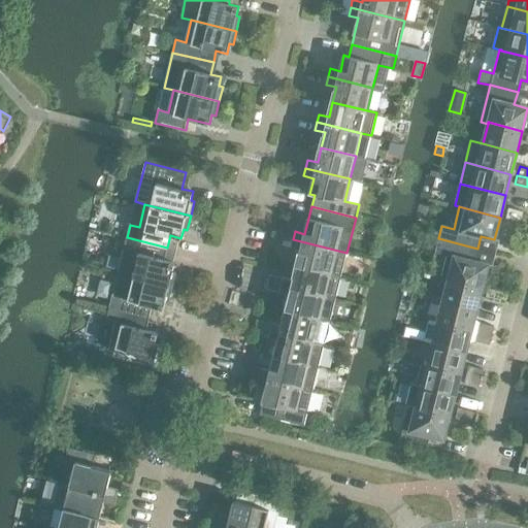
[(508,207),(506,218),(521,222),(523,211),(508,207)]
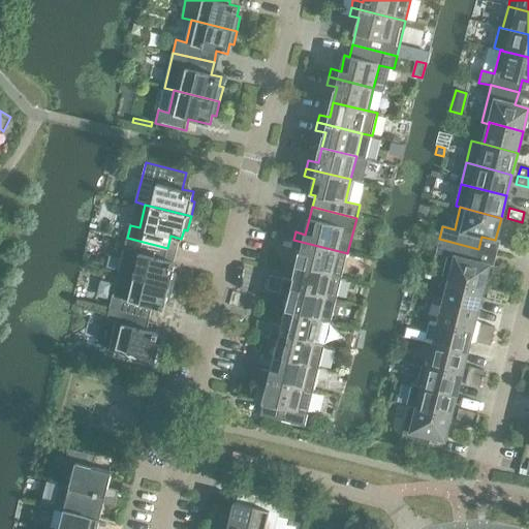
[(174,272),(176,261),(164,259),(167,248),(127,238),(118,273),(174,286),(177,272),(174,272)]
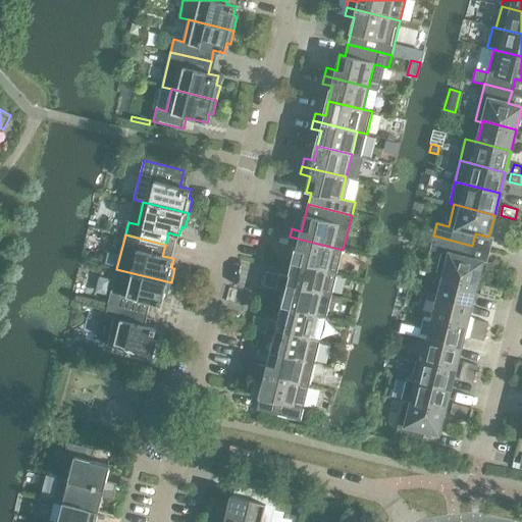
[(469,258),(472,246),(433,236),(429,250),(441,253),(435,276),(442,277),(444,275),(477,283),(482,261),(469,258)]
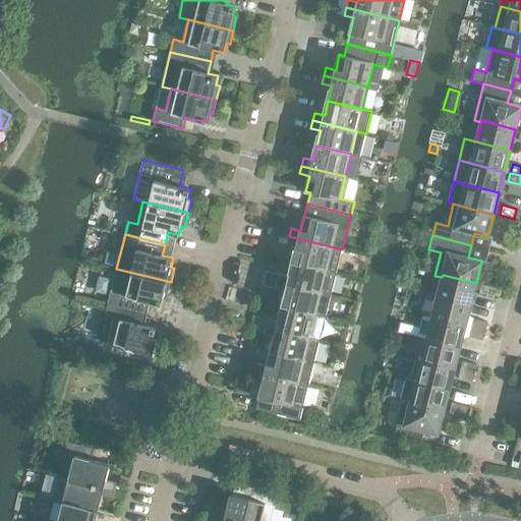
[(342,249),(289,236),(287,244),(296,246),(293,261),(337,272),(342,249)]
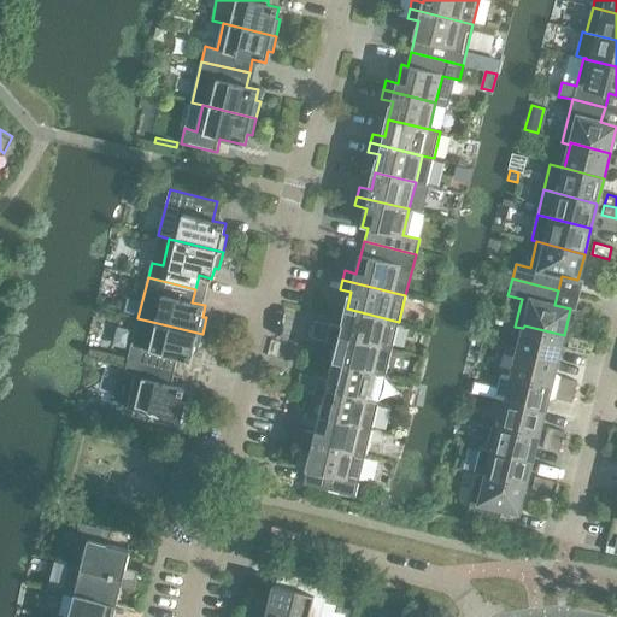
[(399,322),(347,309),(342,327),(331,324),(329,333),(392,350),(399,322)]
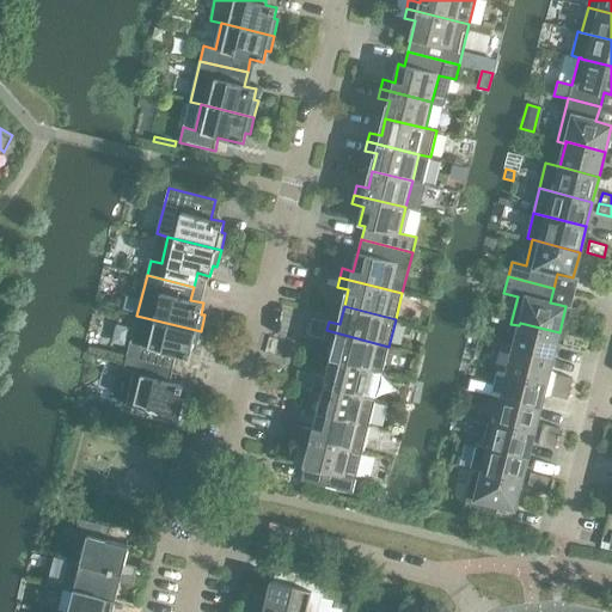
[(196,348),(201,331),(136,316),(126,356),(173,368),(177,354),(189,357),(193,347),(196,348)]
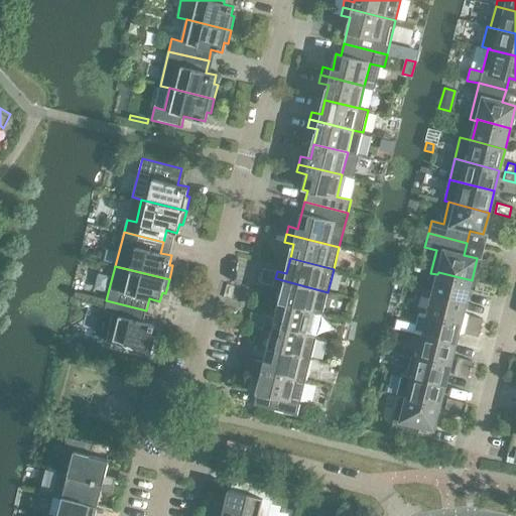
[(466,301),(472,280),(438,272),(437,274),(433,293),(466,301)]
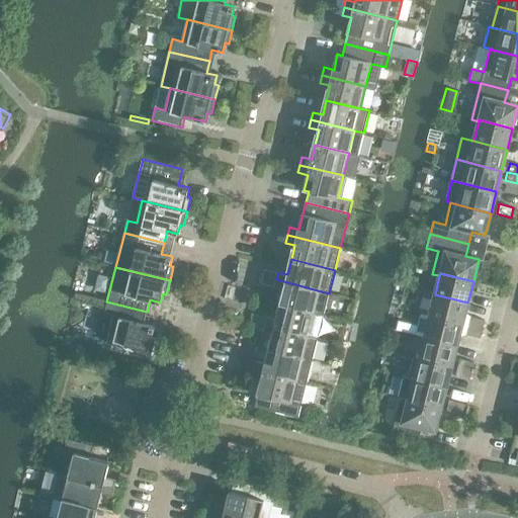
[(329,293),(276,279),(274,287),(283,289),(280,305),(315,313),(324,316),(329,293)]
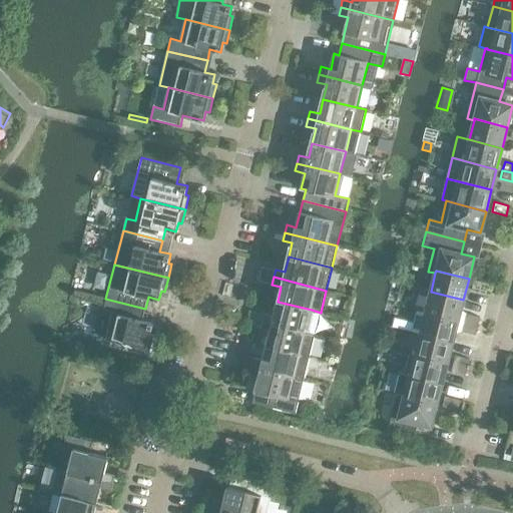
[(488,284),(474,280),(472,290),(486,294),(488,284)]
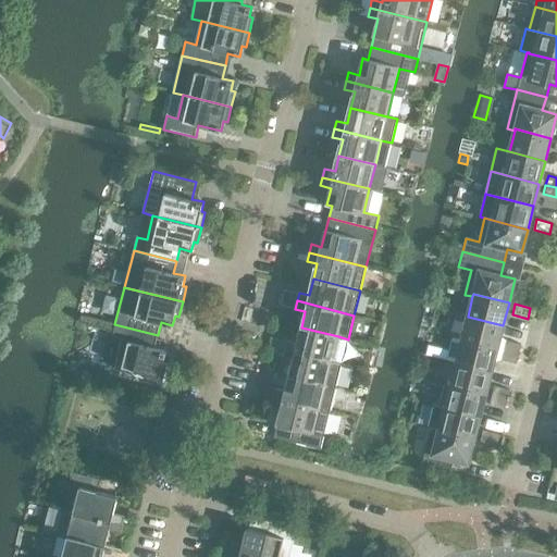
[(497,348),(503,325),(468,317),(461,339),(497,348)]
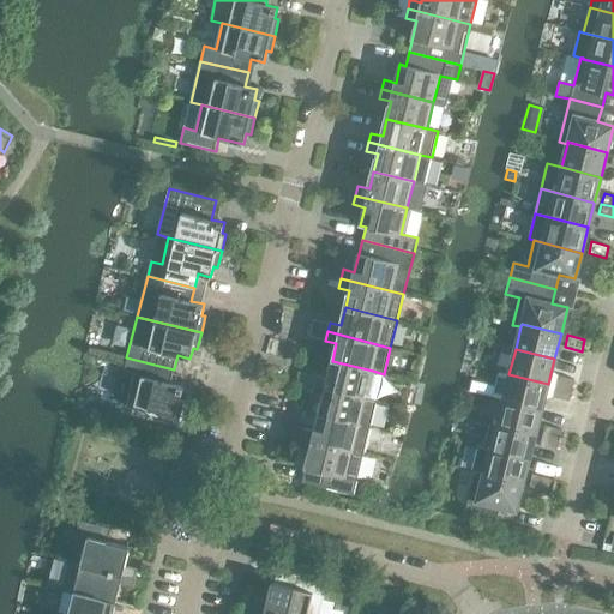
[(170,383),(174,369),(126,357),(122,372),(134,375),(127,402),(127,405),(143,410),(144,405),(164,411),(163,415),(180,420),(185,398),(181,397),(184,386),(170,383)]
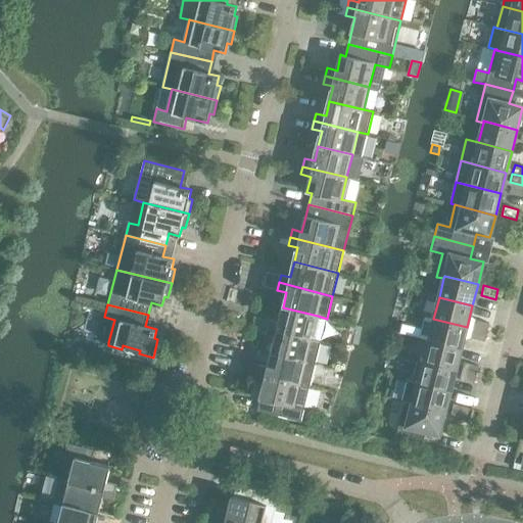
[(312,338),(318,316),(283,307),(279,322),(270,320),(268,327),(312,338)]
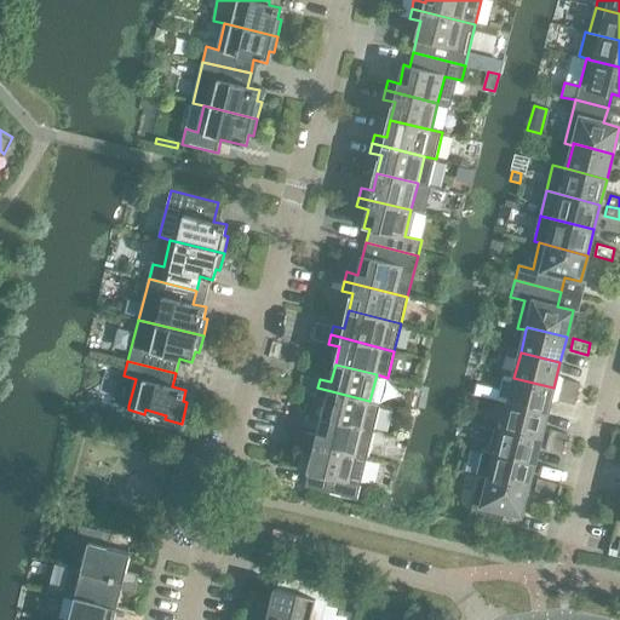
[(547,413),(554,388),(514,378),(507,403),(547,413)]
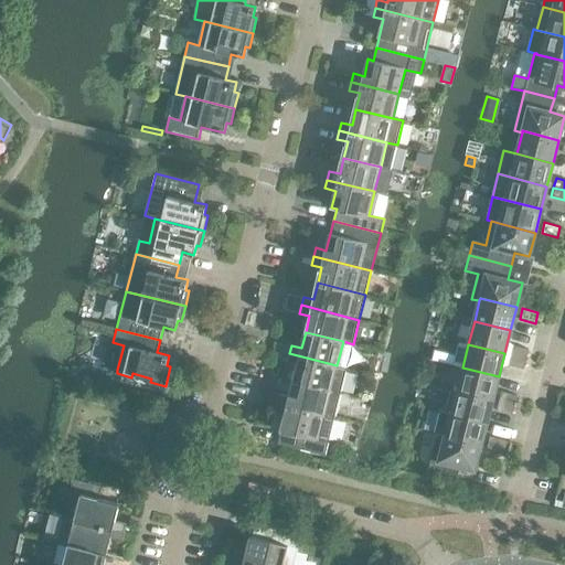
[(513,344),(511,354),(526,359),(529,349),(513,344)]
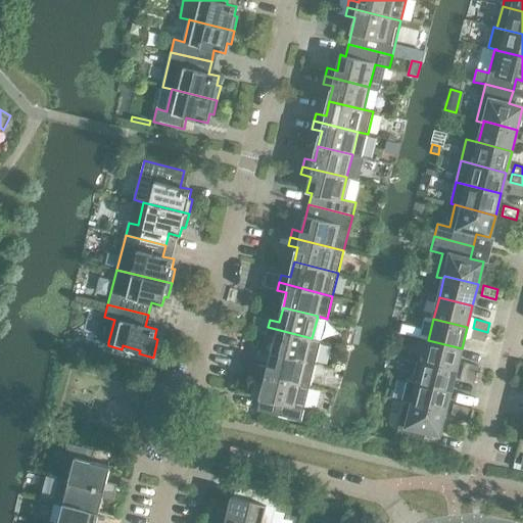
[(321,341),(312,338),(268,327),(266,335),(275,337),(272,352),(316,364),(321,341)]
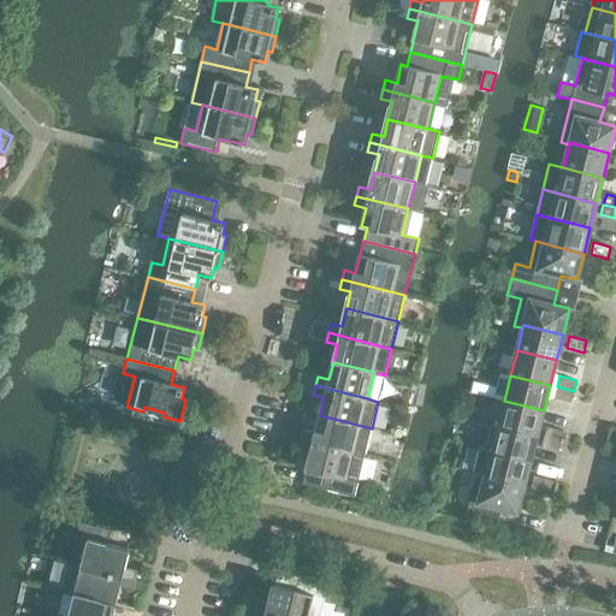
[(572,401),(574,391),(557,386),(555,397),(572,401)]
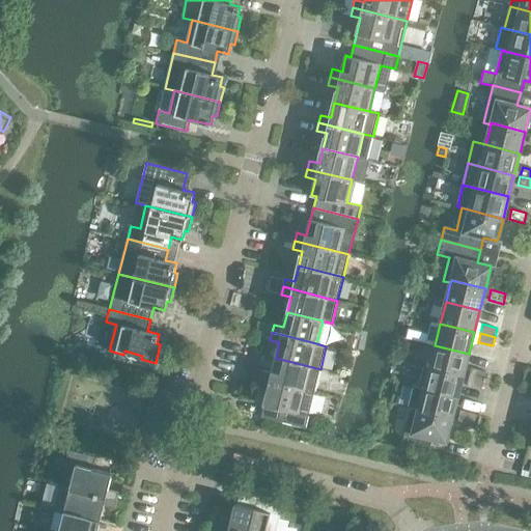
[(463,375),(469,354),(435,345),(429,367),(463,375)]
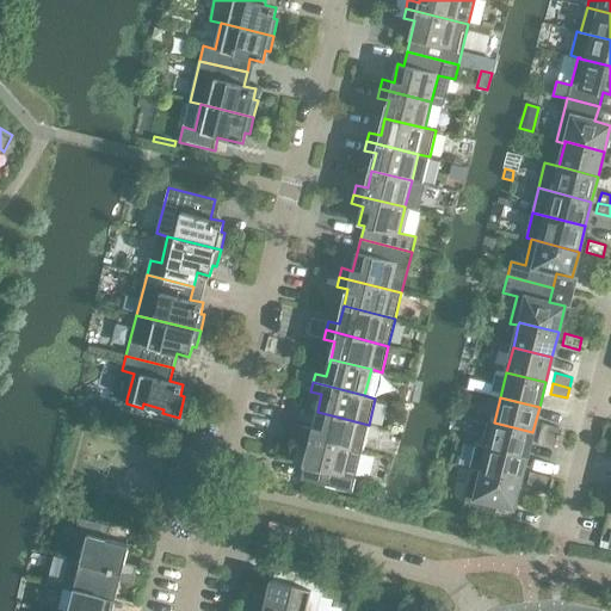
[(105,401),(103,409),(112,412),(115,403),(105,401)]
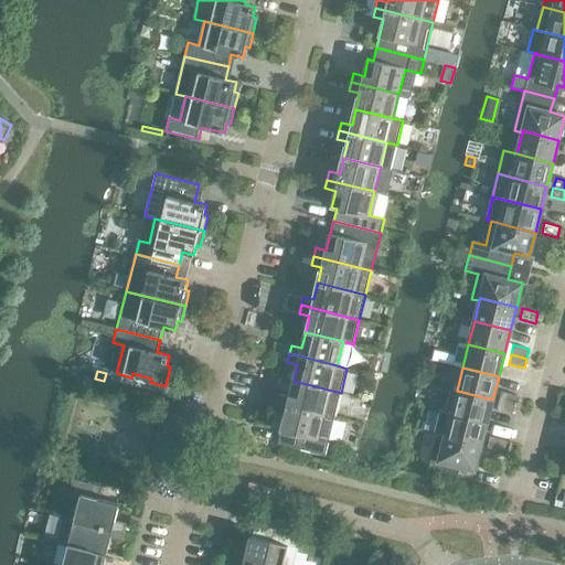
[(341,393),(294,381),(289,396),(279,394),(277,403),(334,417),(341,393)]
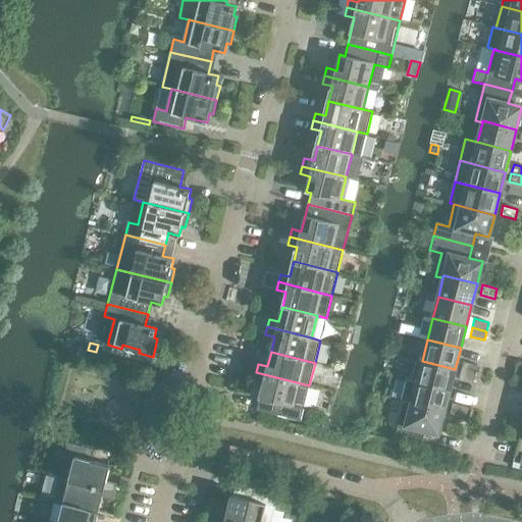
[(450,390),(455,369),(422,361),(417,359),(412,380),(416,382),(450,390)]
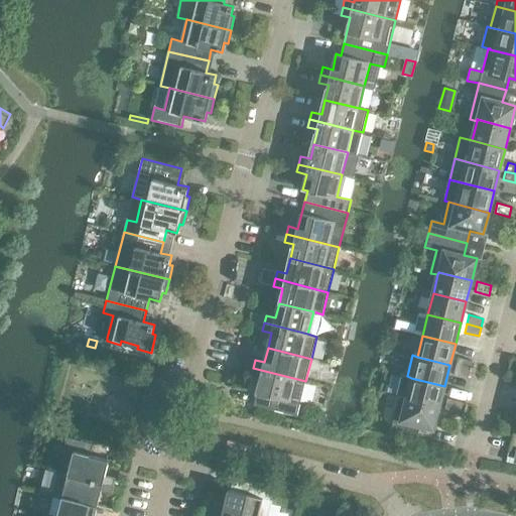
[(458,357),(456,366),(470,370),(472,361),(458,357)]
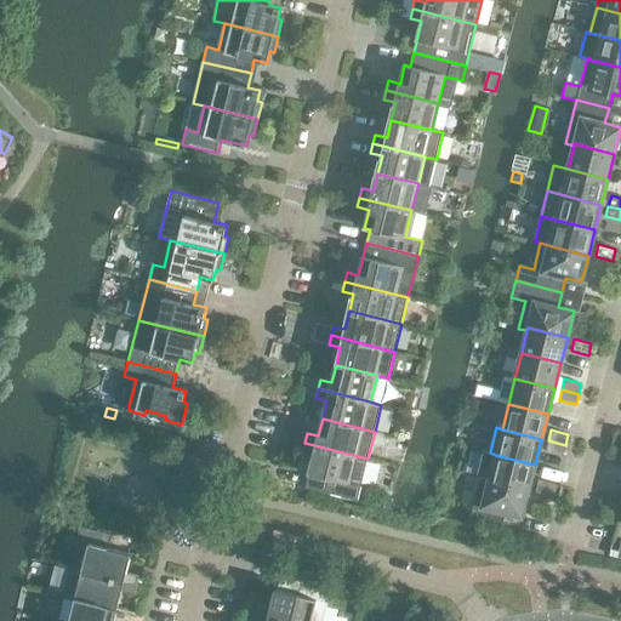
[(563,455),(565,445),(548,440),(546,451),(563,455)]
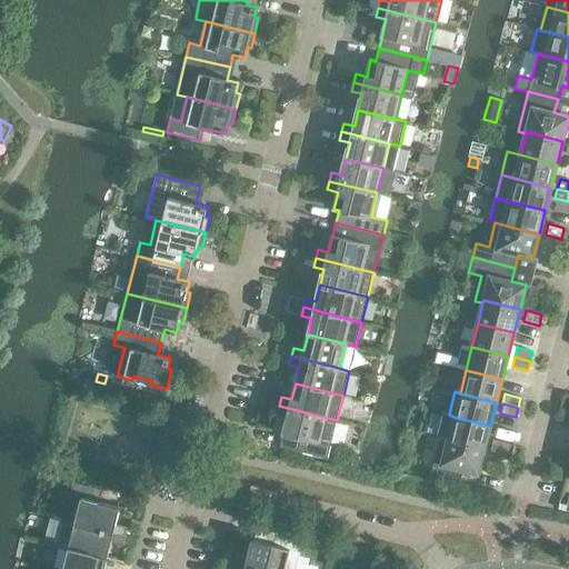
[(337,420),(279,406),(277,413),(287,417),(283,433),(280,447),(328,458),(337,420)]
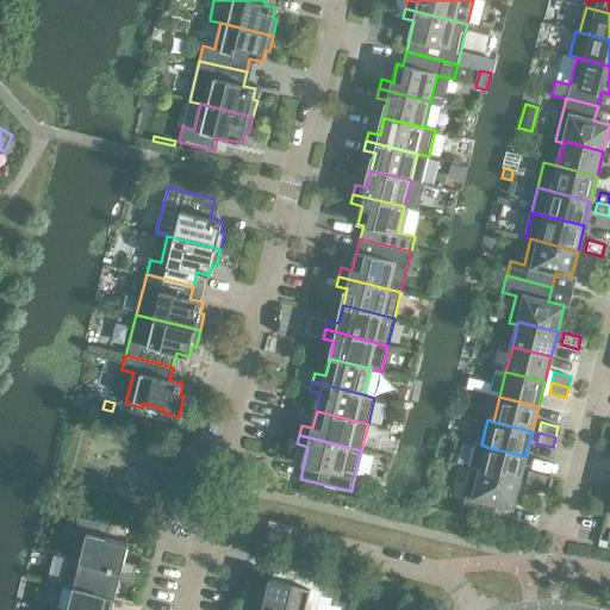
[(520,481),(526,456),(486,447),(480,470),(480,471),(520,481)]
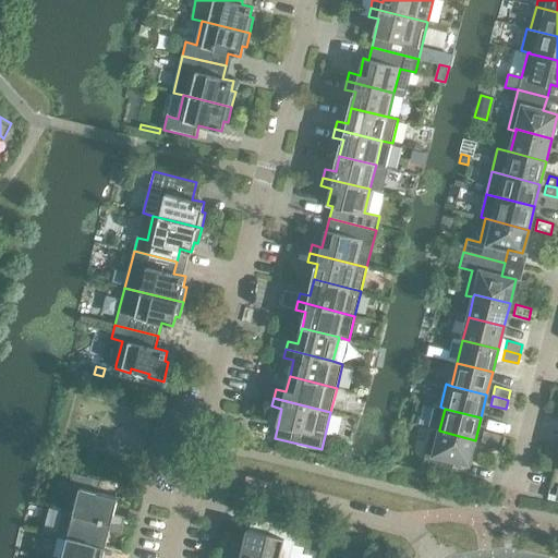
[(469,464),(475,440),(439,431),(439,429),(432,428),(422,468),(451,474),(455,460),(469,464)]
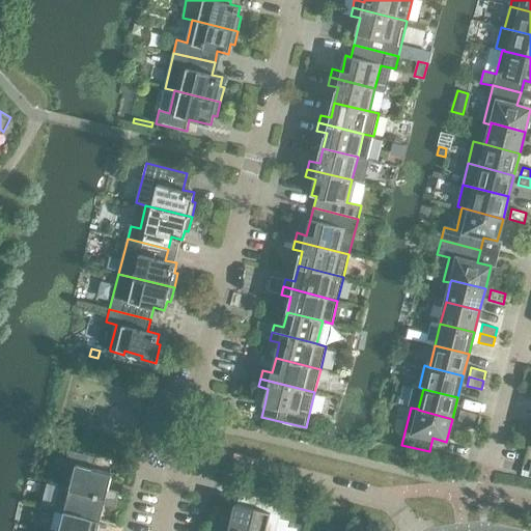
[(475,414),(460,410),(458,420),(473,424),(475,414)]
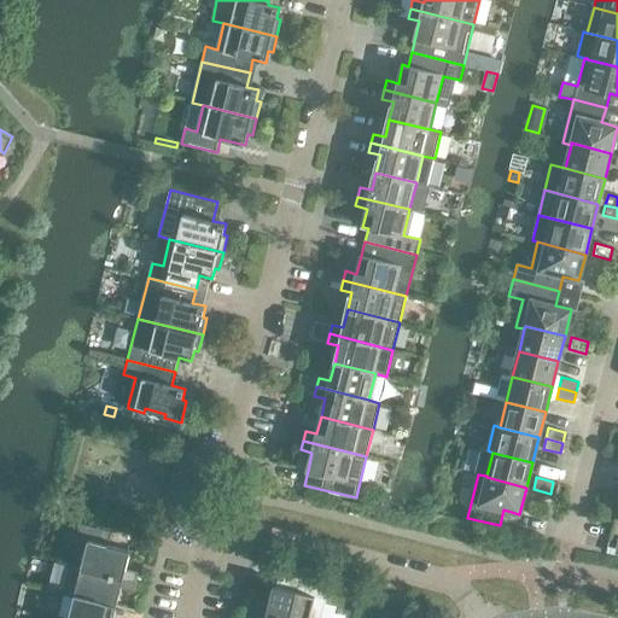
[(378,496),(374,508),(388,512),(390,500),(378,496)]
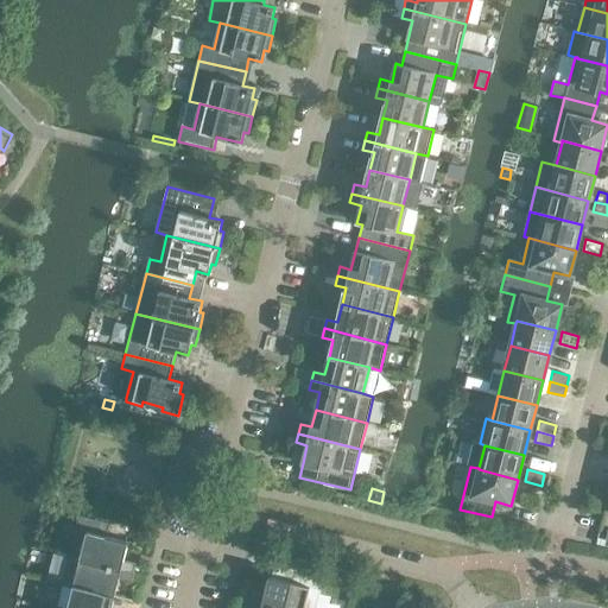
[(87,532),(80,558),(134,572),(137,563),(122,559),(127,542),(108,537),(112,523),(80,515),(75,530),(87,532)]
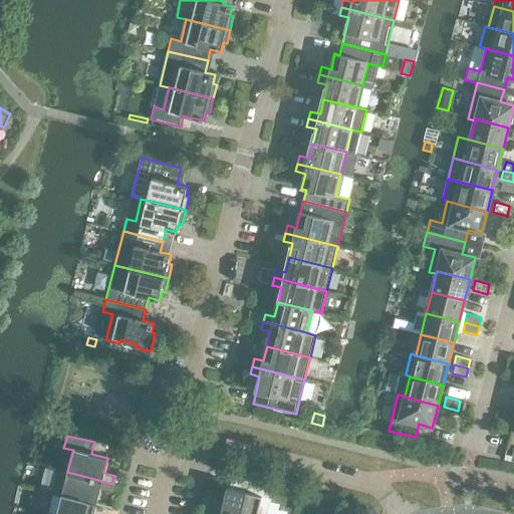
[(111,491),(113,484),(67,472),(58,470),(53,492),(62,495),(95,503),(99,488),(111,491)]
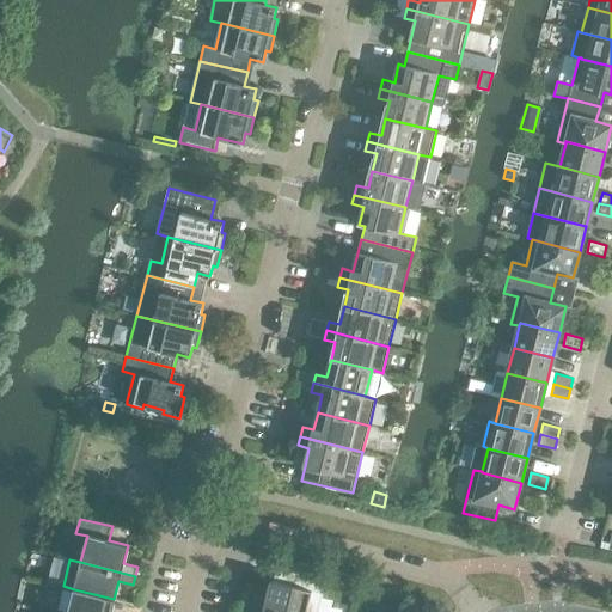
[(254,595),(251,605),(281,611),(318,611),(326,580),(276,568),(273,581),(271,581),(267,599),(254,595)]
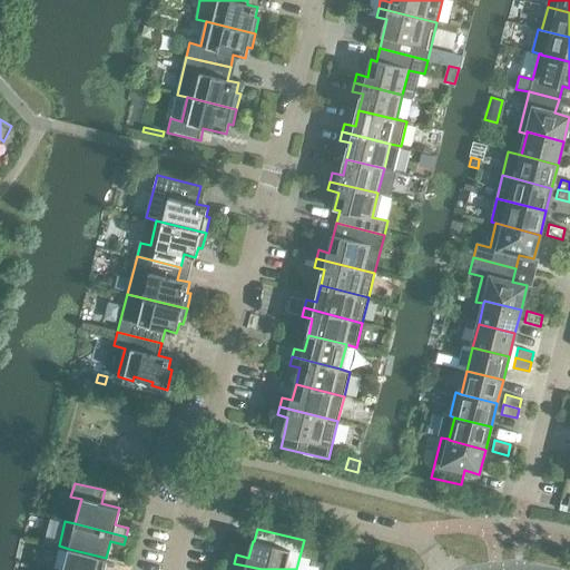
[(102,569),(106,558),(69,549),(64,569),(102,569)]
